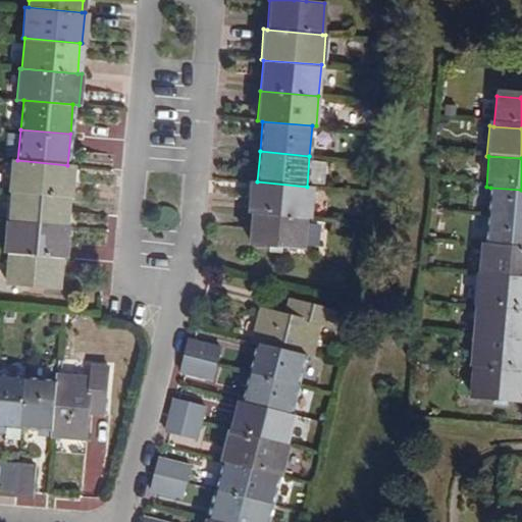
[(9,190),(11,190),(68,195),(71,195),(74,165),(67,165),(17,160),(11,159),(9,190)]
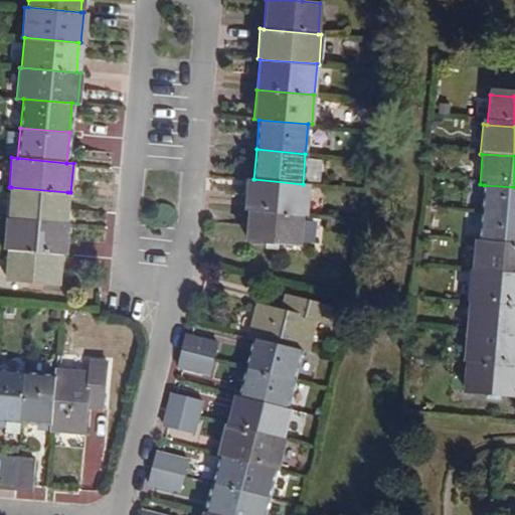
[(247,207),(302,214),(306,214),(309,185),(303,184),(253,179),(246,178),(244,207),(247,207)]
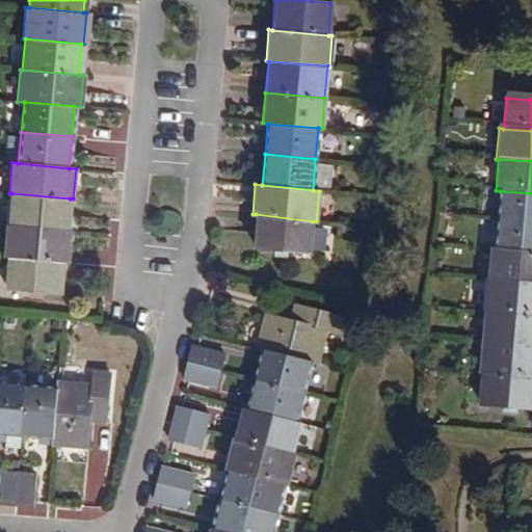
[(531,223),(531,193),(500,191),(497,220),(531,223)]
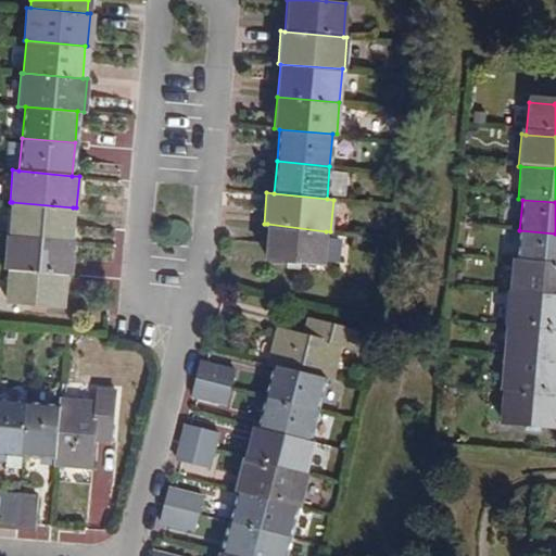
[(12,202),(10,234),(70,240),(73,207),(12,202)]
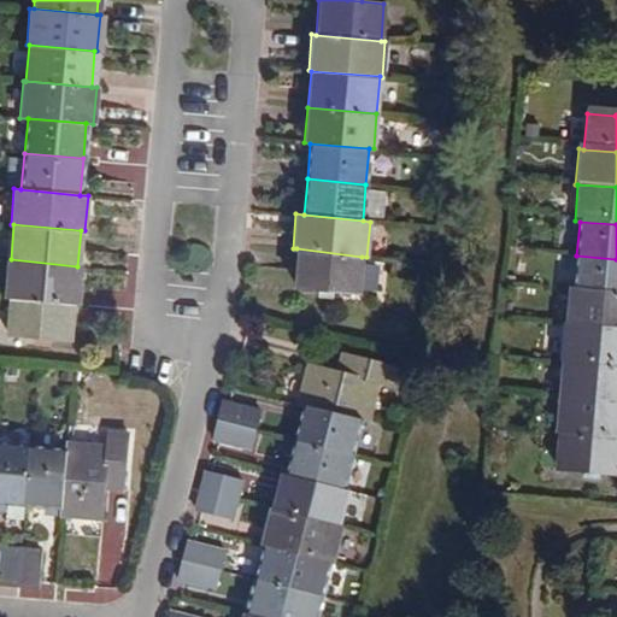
[(359,293),(362,257),(297,248),(294,286),(322,288),(336,291),(359,293)]
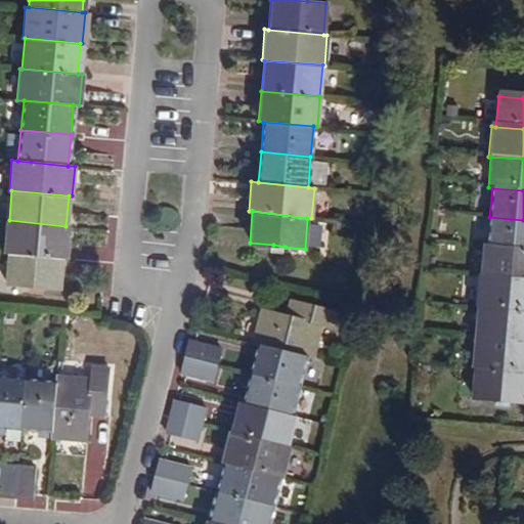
[(486,248),(523,251),(523,220),(489,217),(486,248)]
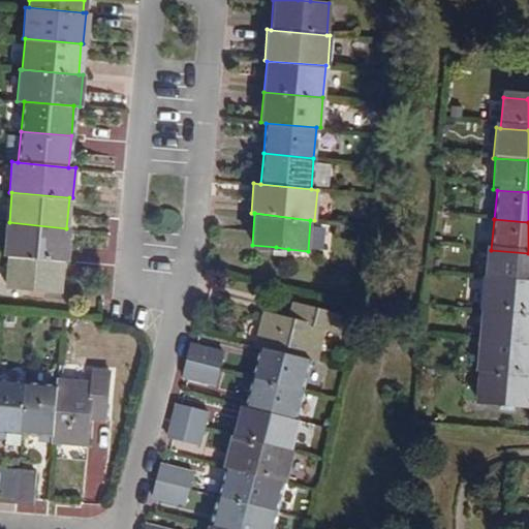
[(8,255),(62,259),(66,260),(69,228),(66,228),(9,222),(7,222),(5,254),(8,255)]
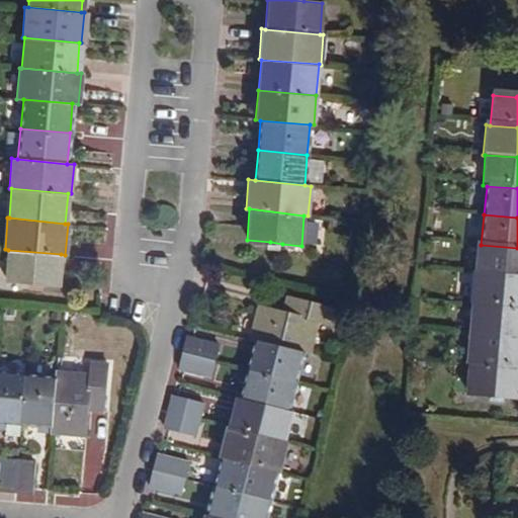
[(477,245),(473,275),(517,278),(517,248),(481,245),(477,245)]
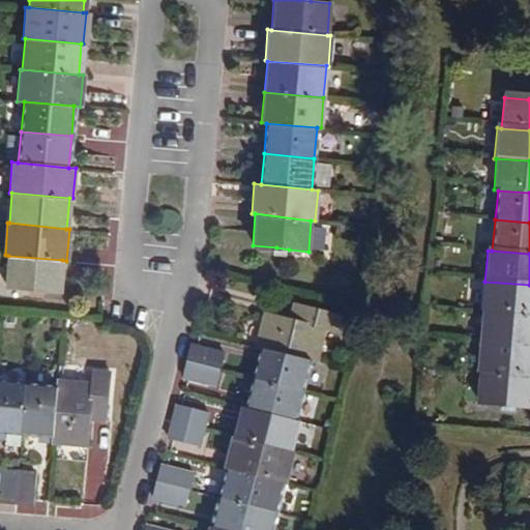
[(62,260),(8,256),(5,288),(27,290),(39,290),(59,292),(62,260)]
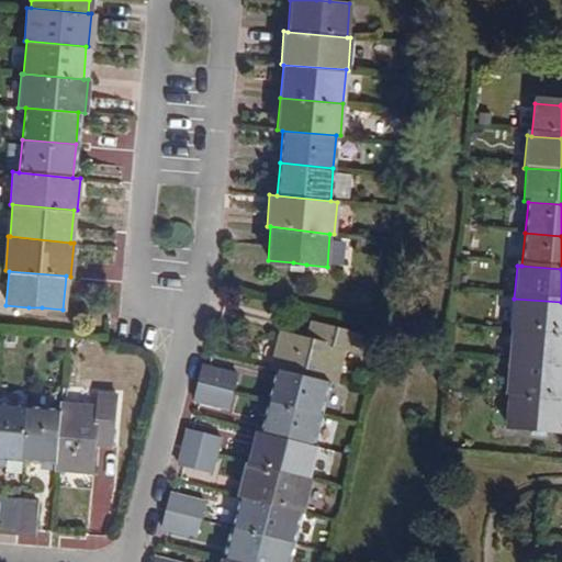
[(561,302),(514,299),(513,298),(509,330),(512,330),(561,335),(561,302)]
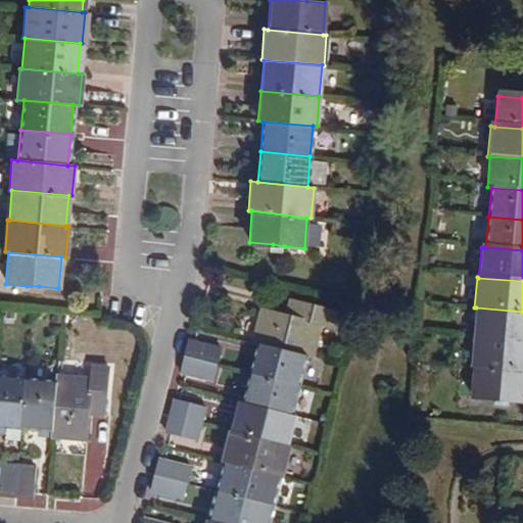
[(295,300),(289,298),(285,313),(292,314),(295,300)]
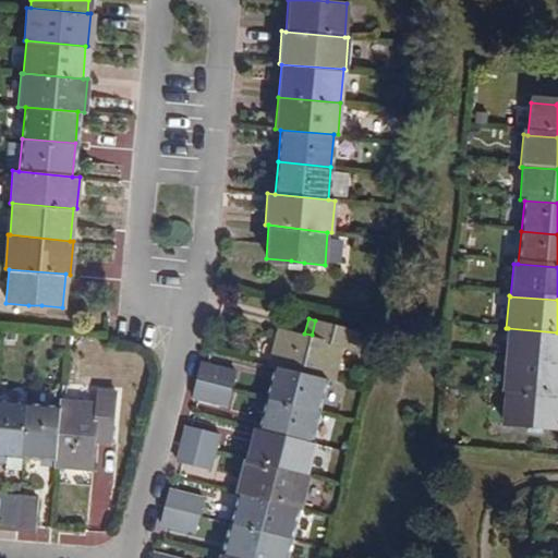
[(275,364),(326,377),(334,379),(341,347),(354,350),(359,331),(315,320),(312,335),(304,334),(276,326),(267,363),(275,364)]
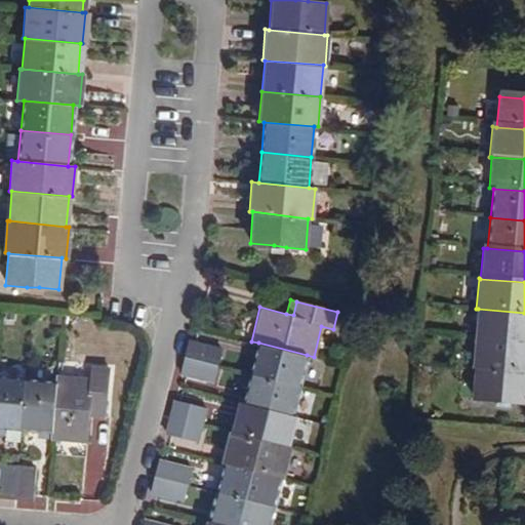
[(524,313),(478,309),(475,339),(524,344),(524,313)]
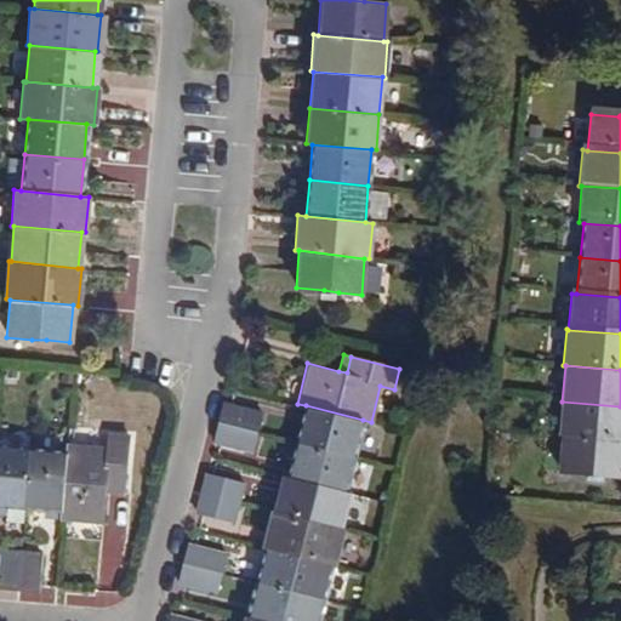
[(216,422),(255,432),(260,411),(221,402),(216,422)]
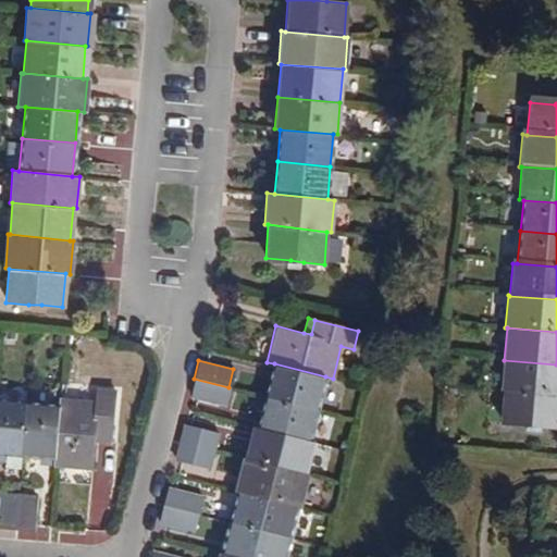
[(502,392),(503,392),(556,397),(556,364),(504,360),(502,392)]
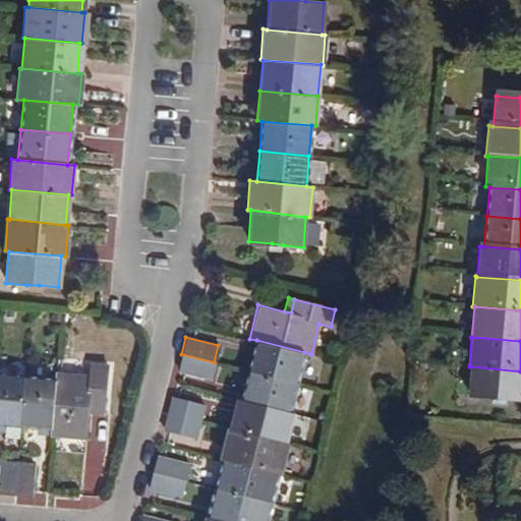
[(256,340),(248,371),(296,383),(304,352),(256,340)]
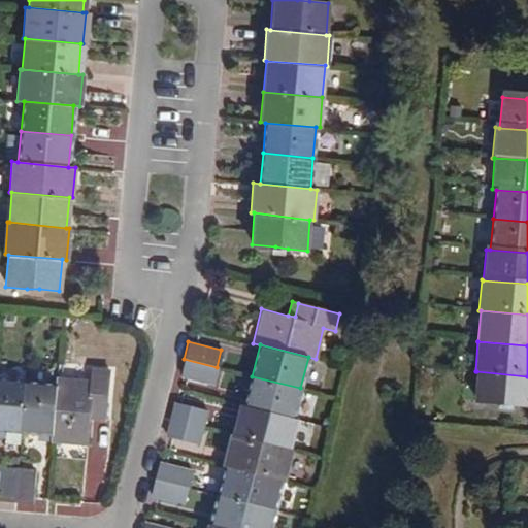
[(212,385),(217,367),(184,359),(179,376),(212,385)]
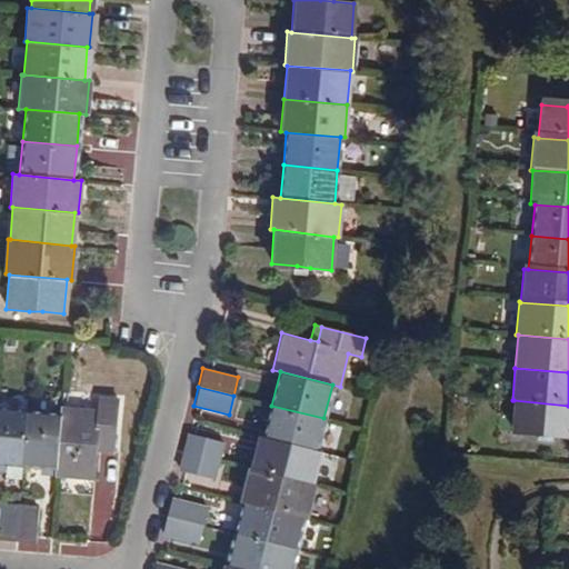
[(59,412),(55,467),(55,475),(93,478),(96,449),(97,440),(112,441),(117,397),(98,395),(96,410),(60,407),(59,412)]
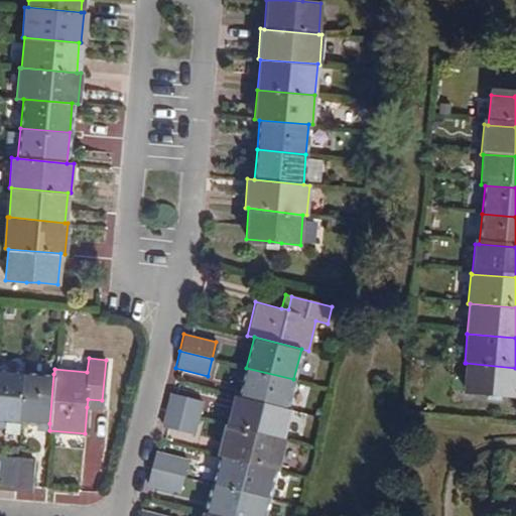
[(515,398),(515,368),(466,363),(464,394),(487,396),(499,398),(515,398)]
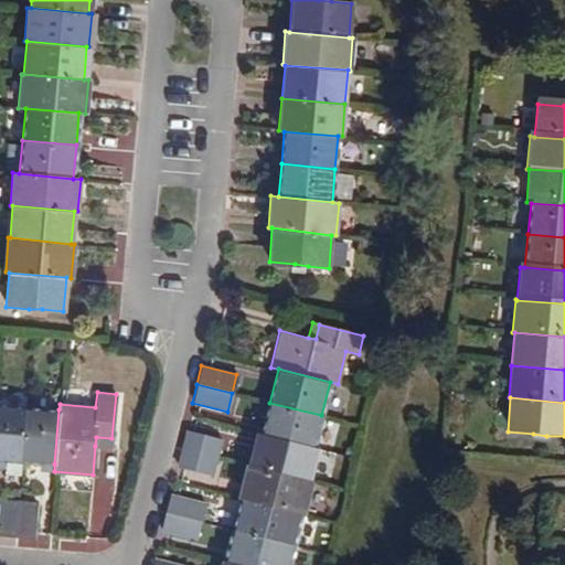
[(269,403),(262,434),(313,447),(321,415),(269,403)]
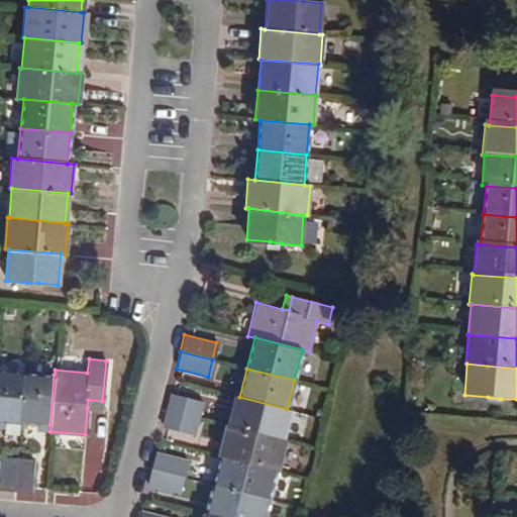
[(0,419),(19,421),(22,373),(0,371),(0,419)]
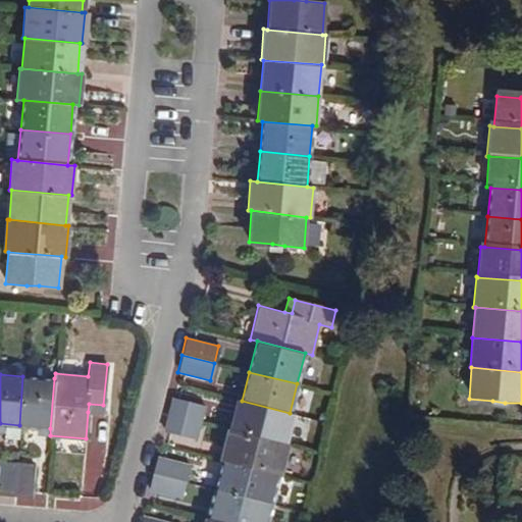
[(19,425),(50,428),(54,378),(22,376),(19,425)]
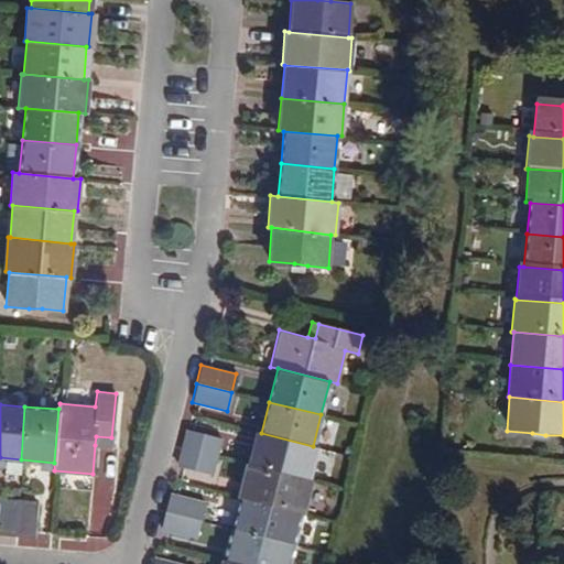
[(181,447),(215,456),(220,437),(185,430),(181,447)]
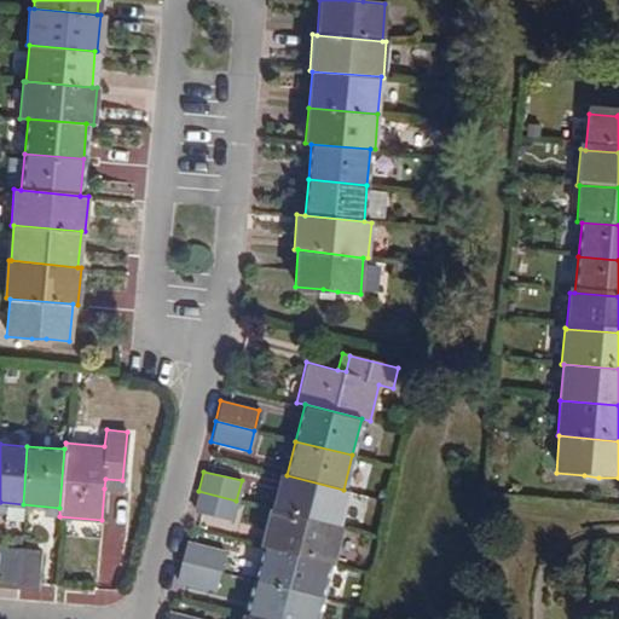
[(273,509),(341,526),(350,491),(343,490),(287,475),(284,474),(273,509)]
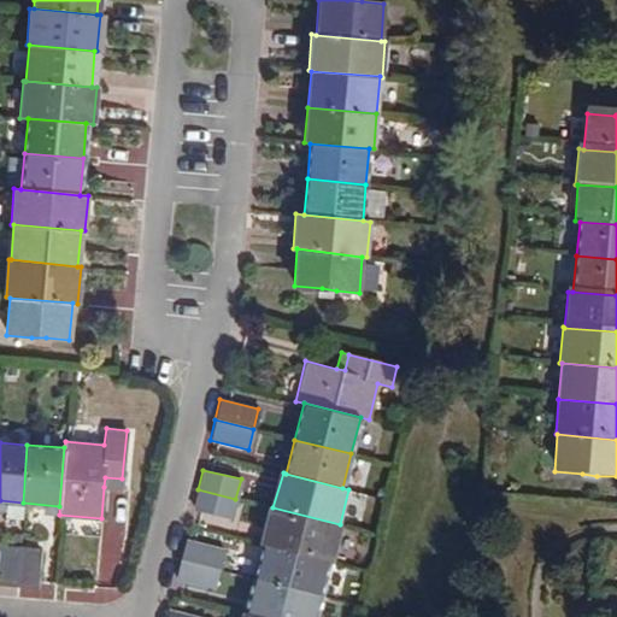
[(105,477),(104,487),(121,489),(122,479),(105,477)]
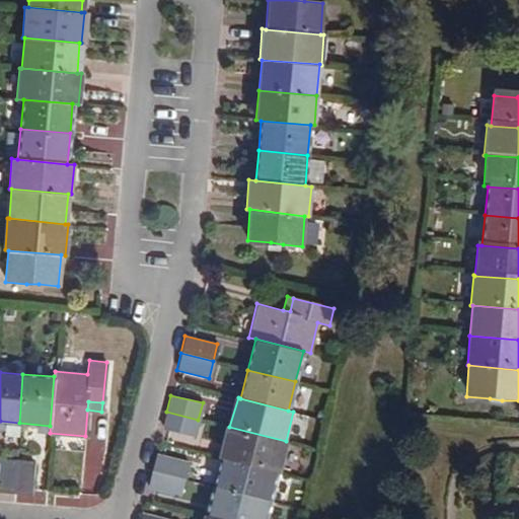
[(194,437),(198,420),(166,412),(162,429),(194,437)]
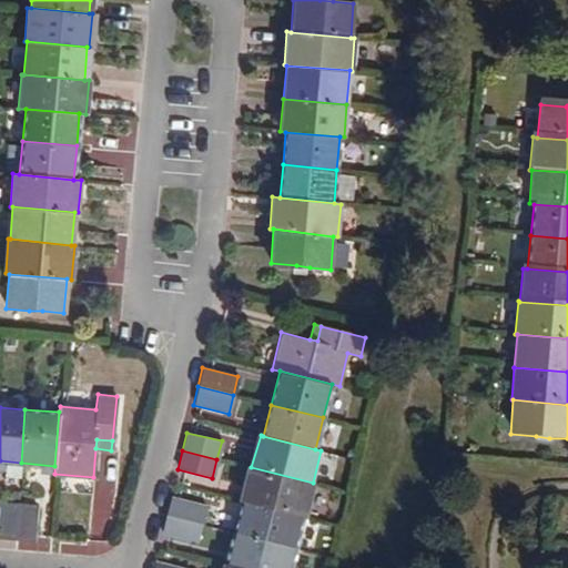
[(304,516),(313,483),(251,467),(249,467),(240,498),(243,500),(304,516)]
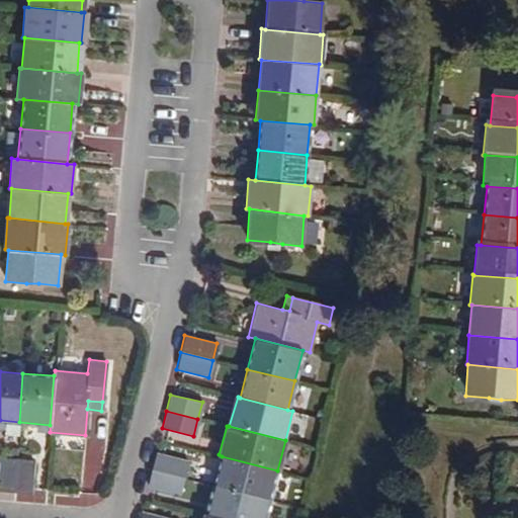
[(155,453),(151,470),(183,478),(187,461),(155,453)]
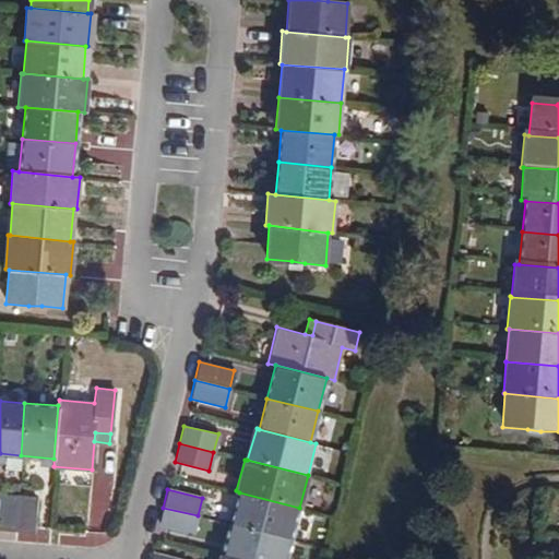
[(299,508),(239,492),(230,524),(293,539),(300,508),(299,508)]
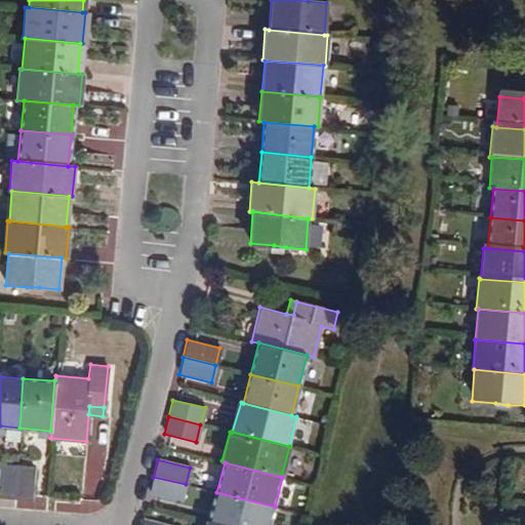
[(0,466),(0,495),(13,497),(15,467),(0,466)]
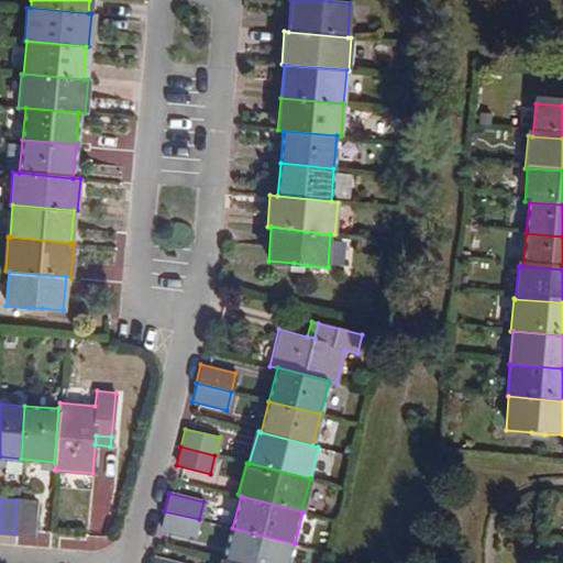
[(17,500),(14,533),(33,534),(36,501),(17,500)]
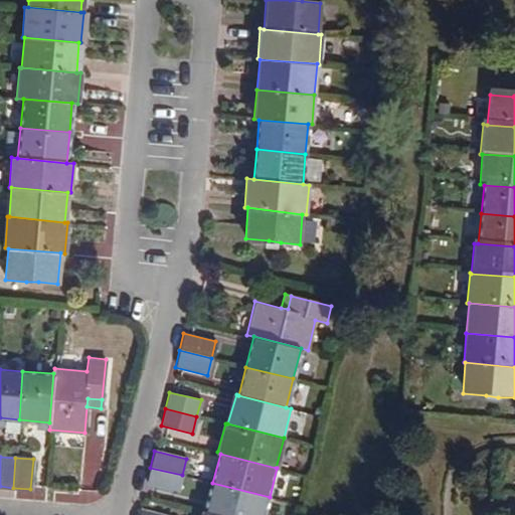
[(182,475),(150,468),(146,484),(178,491),(182,475)]
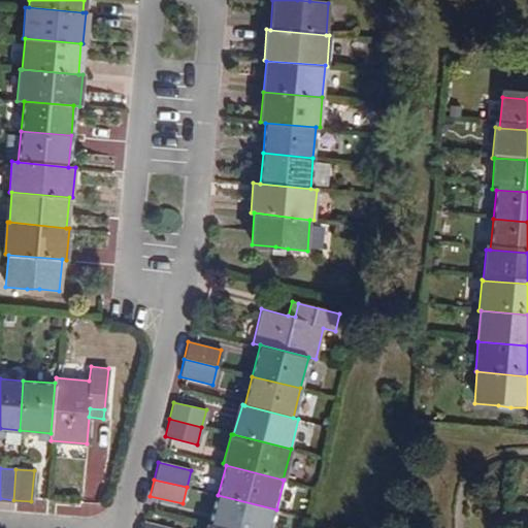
[(271,527),(276,509),(218,495),(210,525),(223,527),(271,527)]
